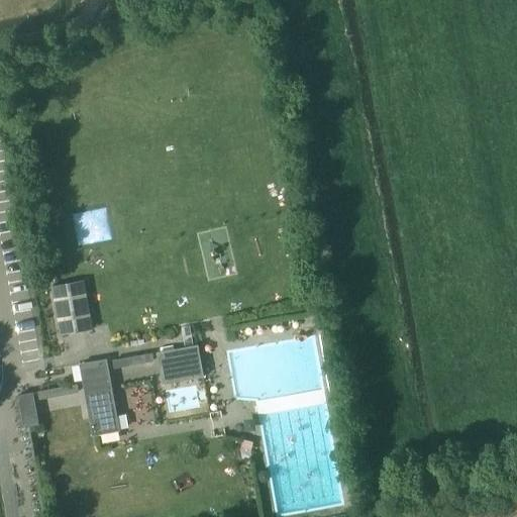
[(52,286),(60,334),(60,335),(92,329),(83,280),(52,286)]
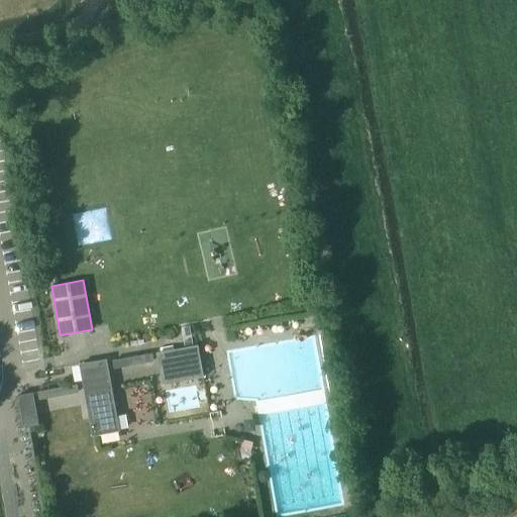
[(162,379),(163,383),(203,377),(197,345),(158,352),(162,379)]
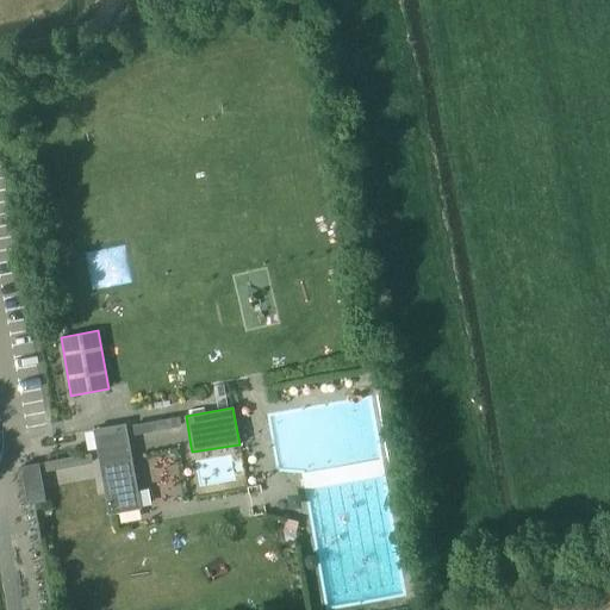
[(134,425),(136,434),(180,425),(179,417),(134,425)]
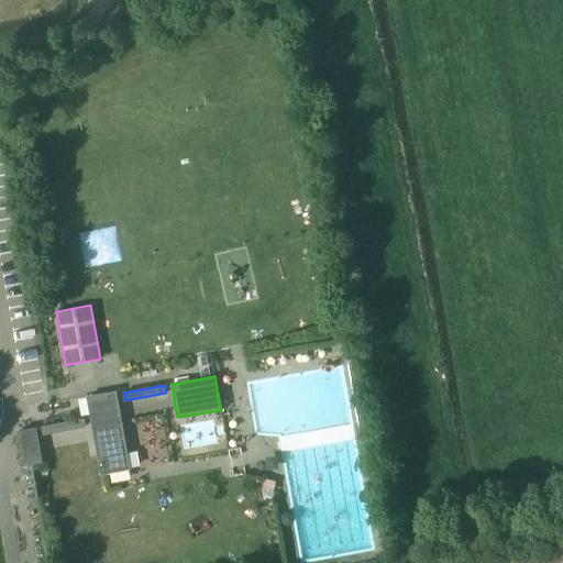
[(107,393),(87,396),(92,426),(112,422),(107,393)]
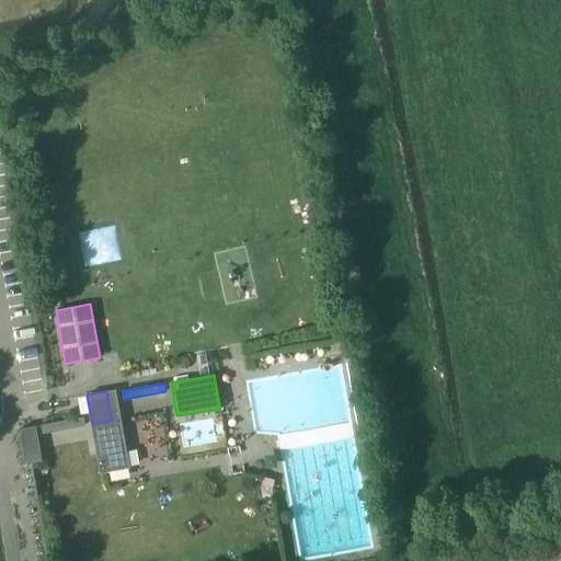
[(42,425),(43,433),(84,425),(83,418),(53,423),(42,425)]
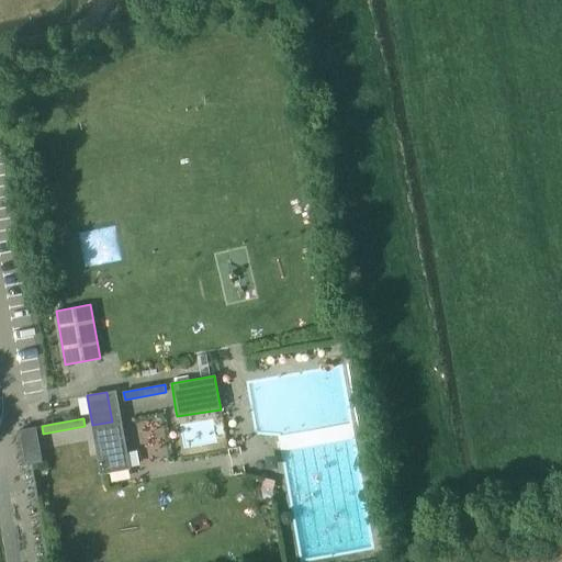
[(18,430),(24,463),(31,462),(42,460),(40,450),(35,427),(18,430)]
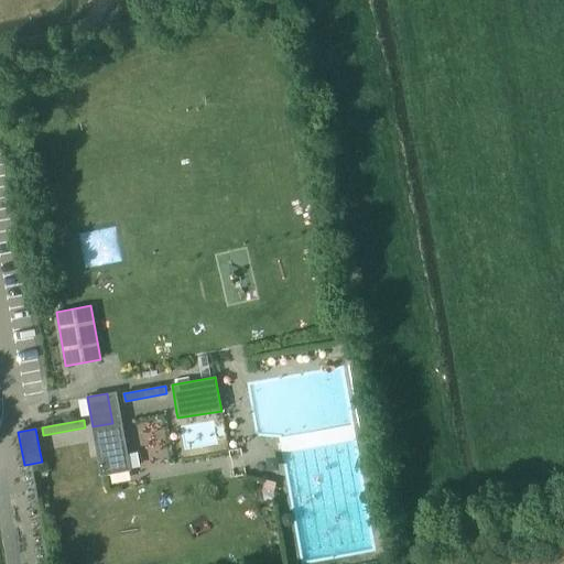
[(118,448),(71,457),(82,521),(130,513),(118,448)]
